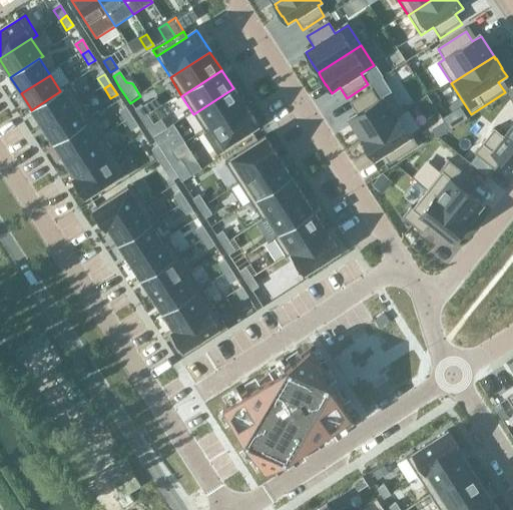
[(60,91),(31,110),(32,111),(32,110),(43,127),(81,103),(69,85),(60,91)]
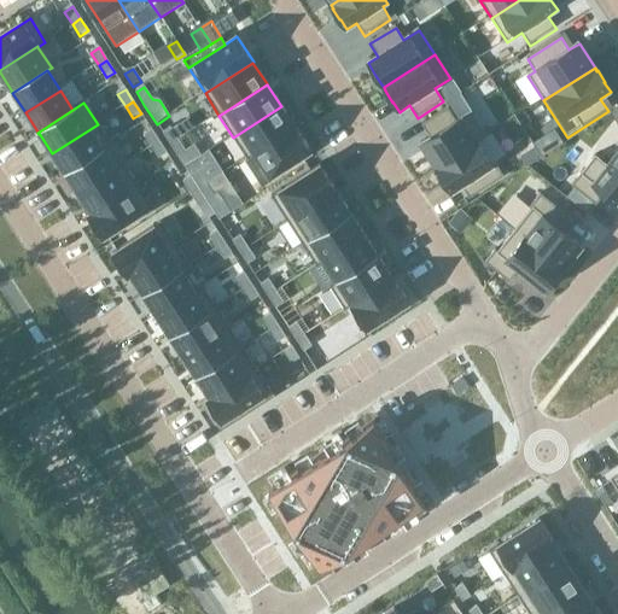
[(281,106),(233,138),(248,159),(296,128),(281,106)]
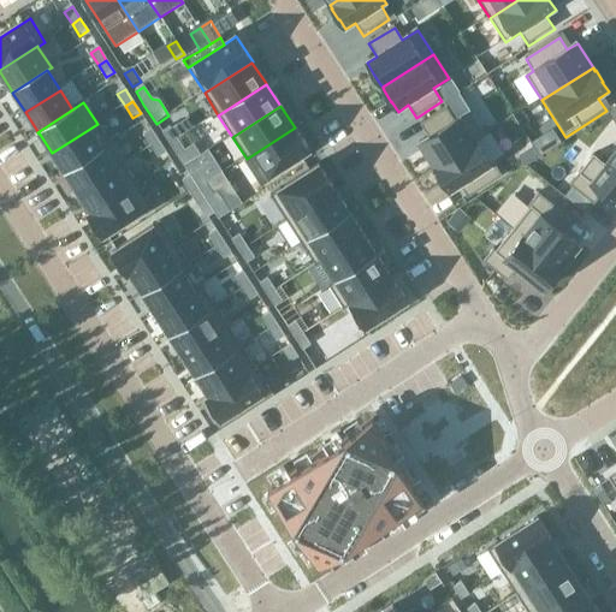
[(430,138),(419,144),(434,168),(477,142),(477,143),(486,137),(471,112),(455,122),(446,108),(421,125),(430,138)]
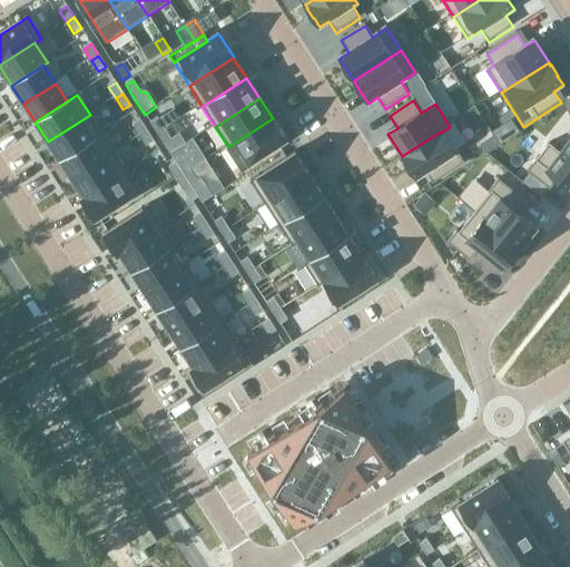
[(90,115),(48,142),(60,160),(60,162),(96,138),(97,139),(104,135),(90,115)]
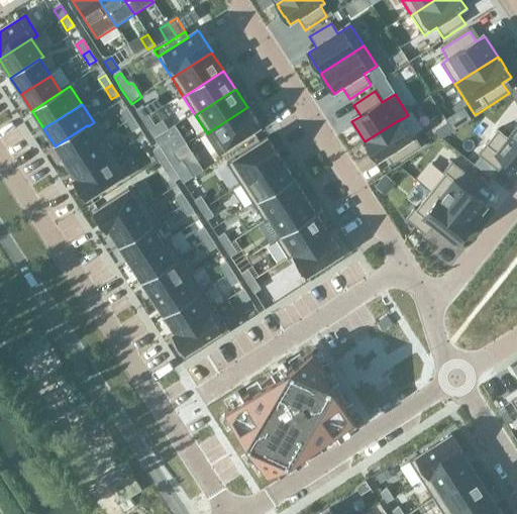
[(247,107),(207,133),(220,155),(261,128),(247,107)]
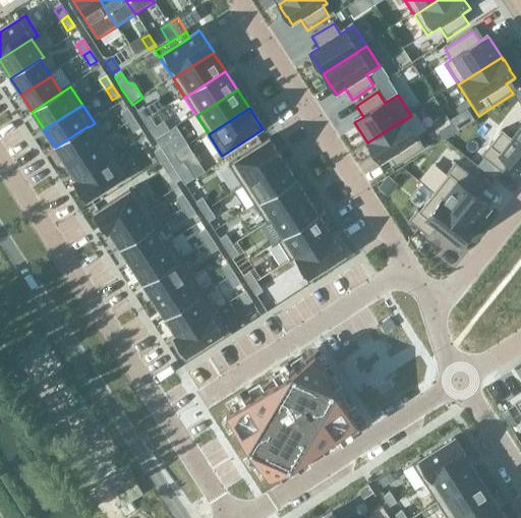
[(145,109),(137,113),(145,123),(151,119),(145,109)]
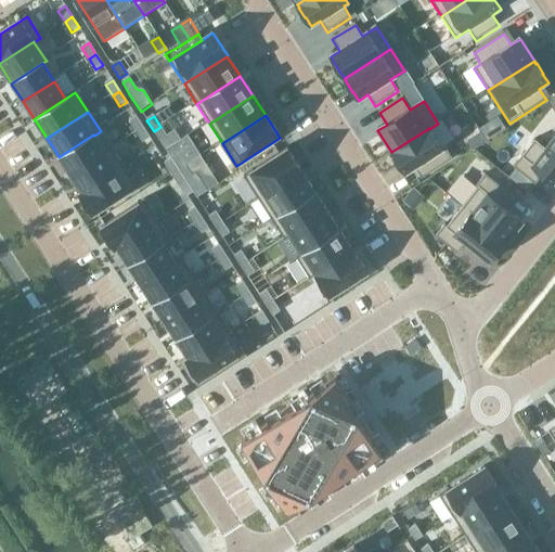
[(137,117),(129,123),(137,133),(143,128),(137,117)]
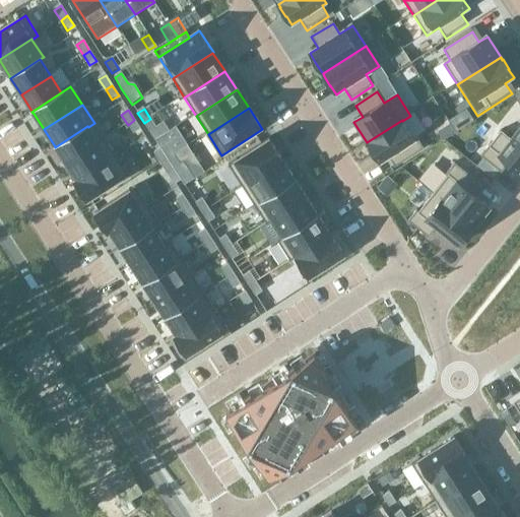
[(150,119),(144,123),(150,133),(157,129),(150,119)]
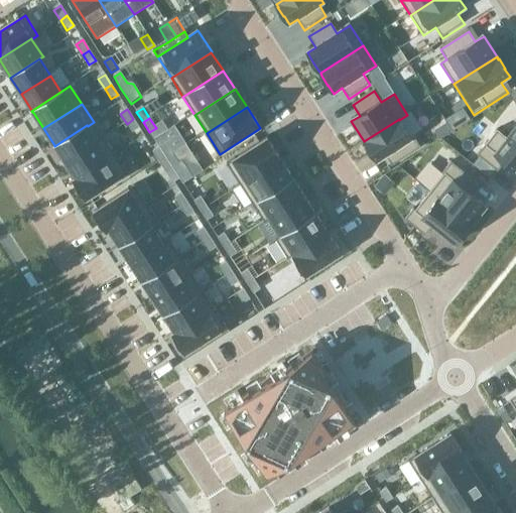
[(133,119),(127,124),(133,134),(140,129),(133,119)]
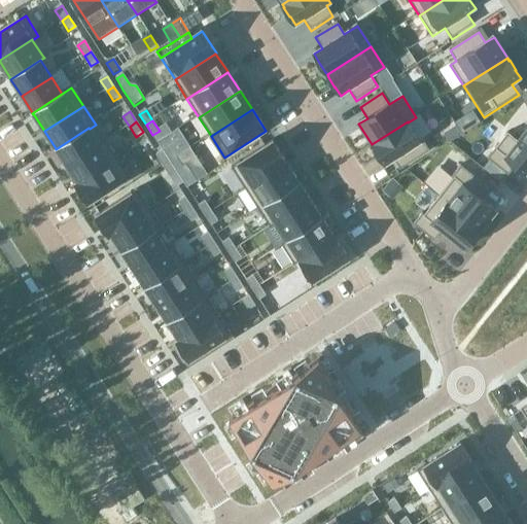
[(408,121),(372,144),(374,147),(380,156),(386,165),(394,160),(401,171),(430,152),(422,140),(420,141),(408,123),(408,121)]
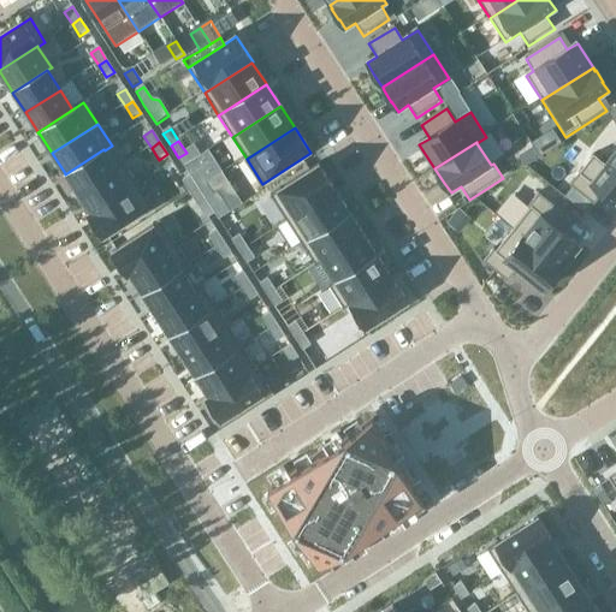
[(104,149),(65,174),(65,176),(66,176),(78,194),(117,170),(117,168),(105,150),(104,149)]
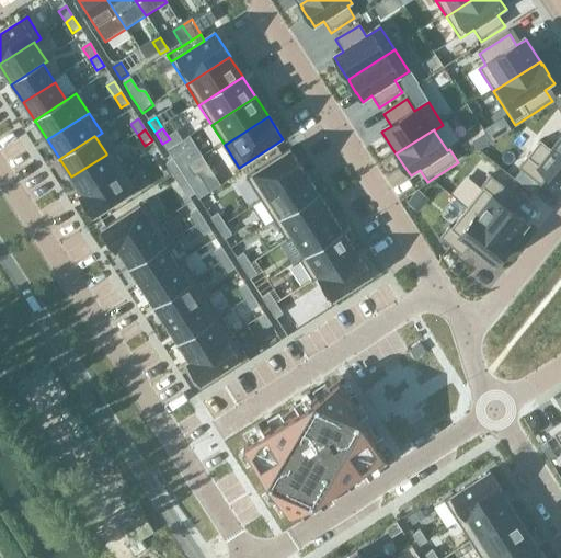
[(541,144),(519,170),(541,188),(550,177),(560,185),(560,184),(560,139),(551,151),(541,144)]
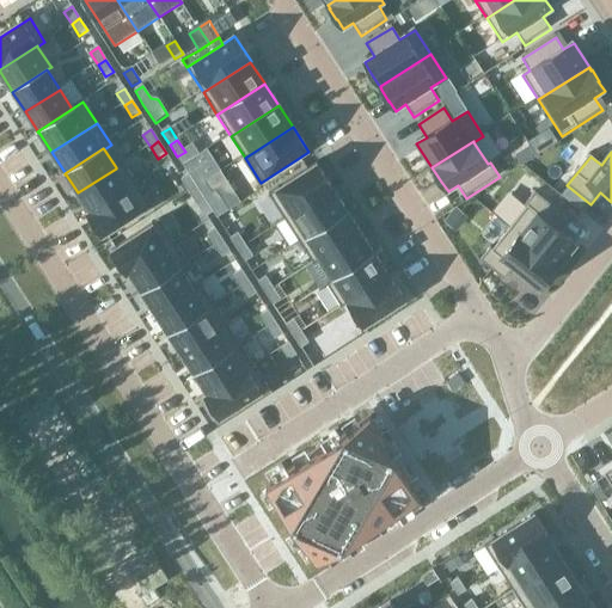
[(116,169),(78,192),(90,213),(91,214),(136,184),(123,163),(116,167),(116,169)]
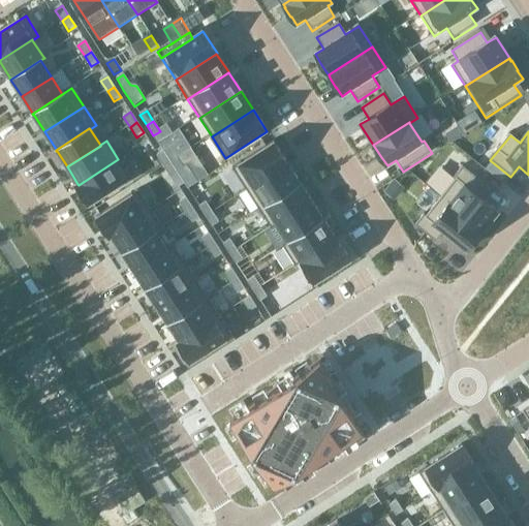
[(275,143),(232,169),(247,191),(288,164),(275,143)]
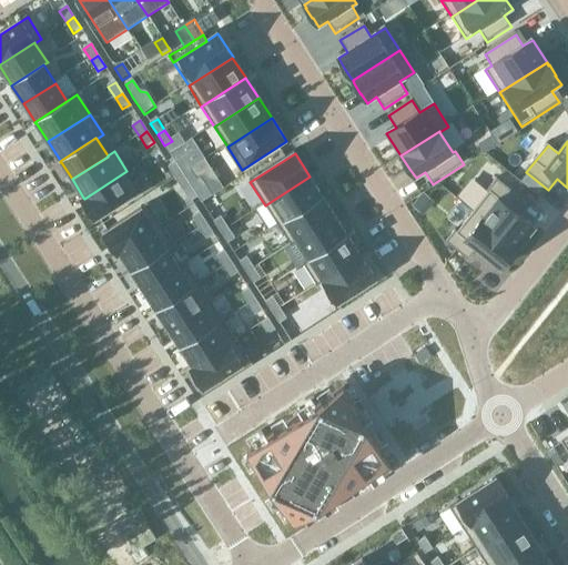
[(184,159),(176,163),(183,174),(191,170),(184,159)]
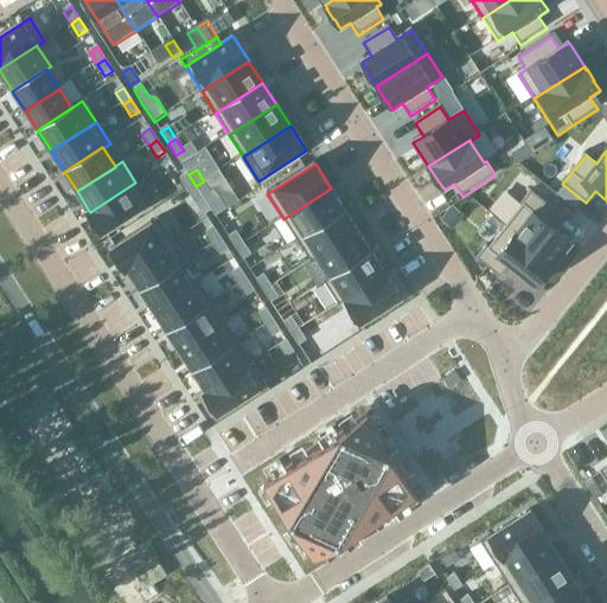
[(189,174),(180,180),(187,192),(196,186),(189,174)]
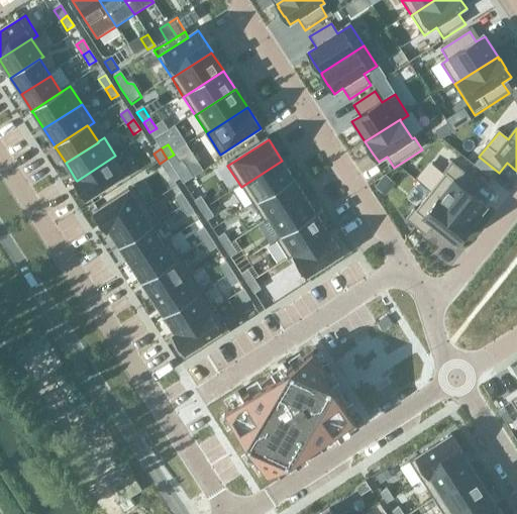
[(174,155),(167,159),(173,169),(180,165),(174,155)]
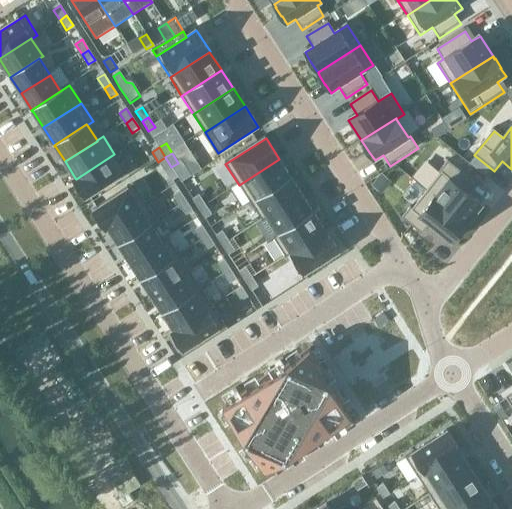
[(75,178),(73,179),(86,199),(127,173),(114,154),(76,179),(75,178)]
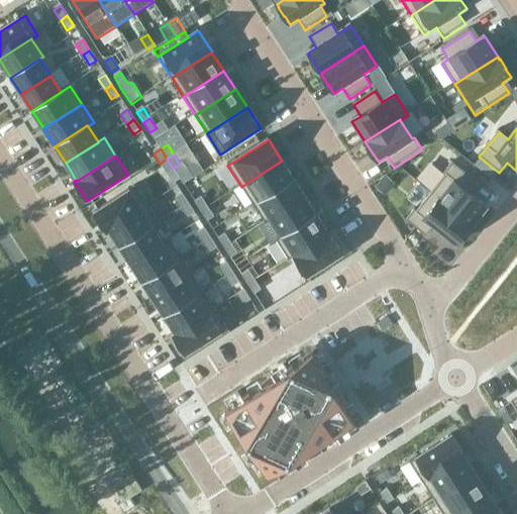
[(167,159),(160,164),(167,174),(173,169),(167,159)]
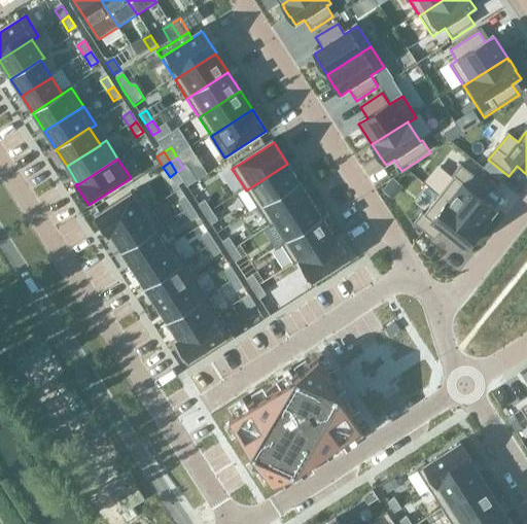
[(287,164),(246,190),(258,209),(299,183),(287,164)]
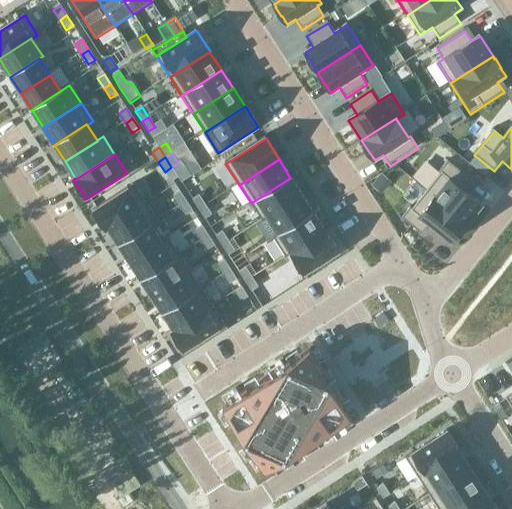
[(178,163),(171,167),(179,179),(182,184),(192,177),(181,161),(178,163)]
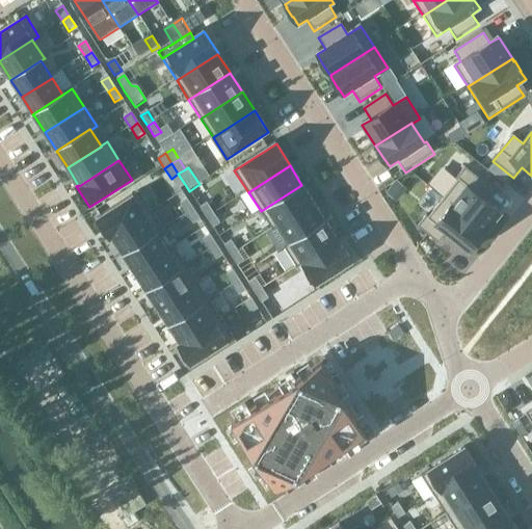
[(458,181),(444,200),(485,233),(501,214),(478,195),(486,185),(466,168),(456,180),(458,181)]
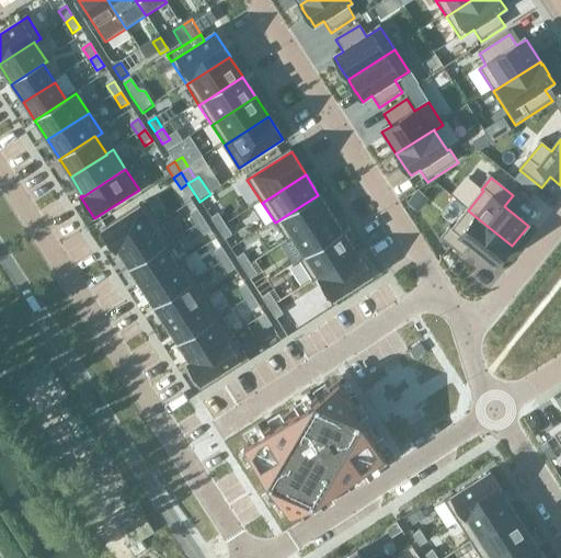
[(318,195),(275,223),(288,243),(295,239),(294,238),(331,215),(319,196),(320,196),(319,195),(318,195)]
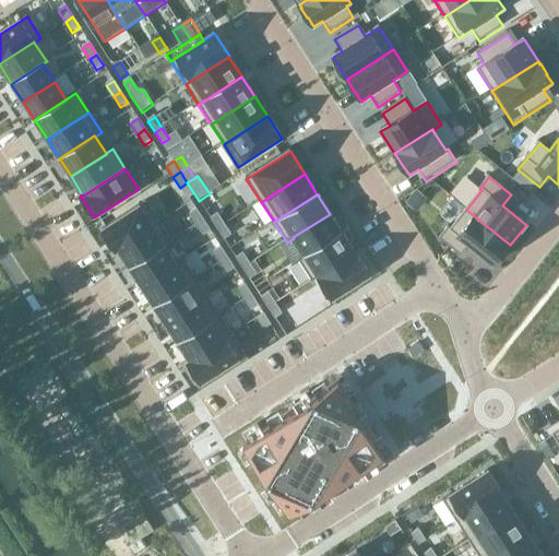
[(146,202),(103,231),(117,252),(119,251),(118,250),(159,223),(146,202)]
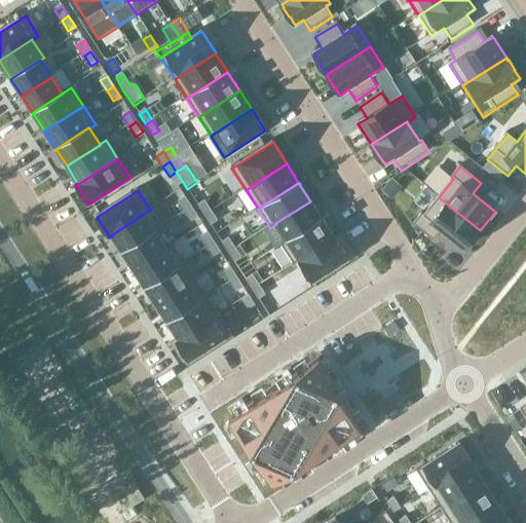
[(422,214),(413,225),(434,241),(442,231),(464,250),(471,241),(472,243),(479,233),(478,233),(480,230),(439,197),(424,216),(422,214)]
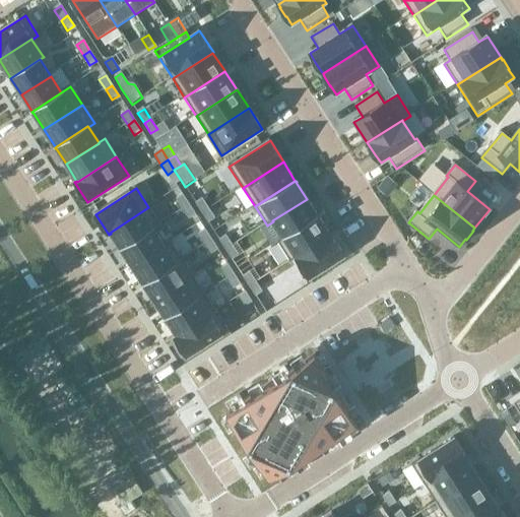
[(183,196),(177,200),(183,210),(190,206),(183,196)]
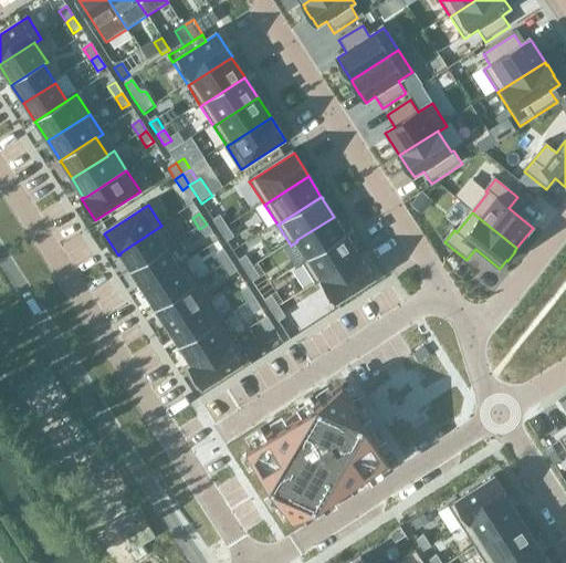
[(221,217),(213,222),(220,233),(228,228),(221,217)]
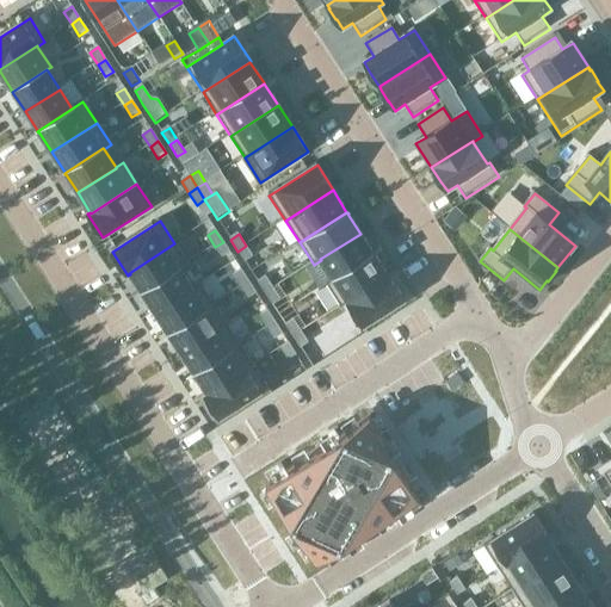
[(360,234),(320,259),(321,260),(333,280),(334,282),(375,255),(374,253),(374,254),(360,234)]
